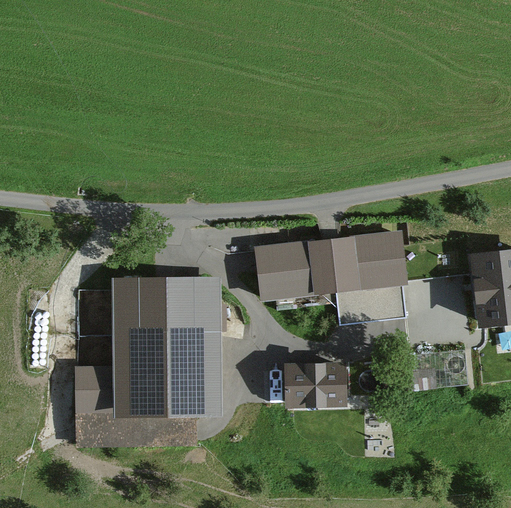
[(398,230),(348,234),(354,312),(396,309),(398,330),(455,326),(450,261),(400,265),(398,230)]
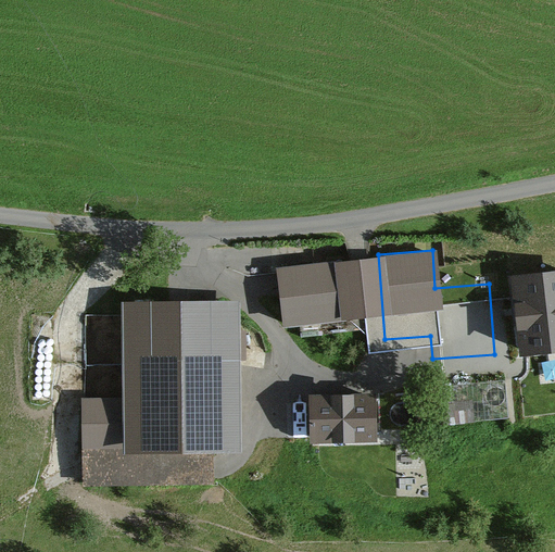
[(358,259),(260,267),(264,322),(363,314),(358,259)]
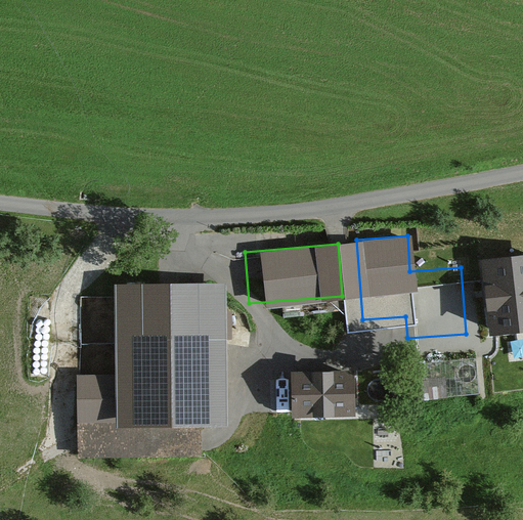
[(522,331),(522,260),(484,265),(491,335),(522,331)]
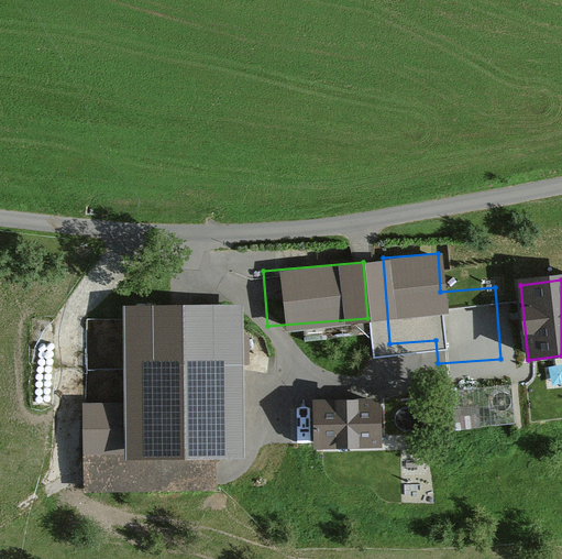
[(134,401),(81,402),(84,490),(216,488),(215,457),(232,456),(229,311),(132,314),(134,401)]
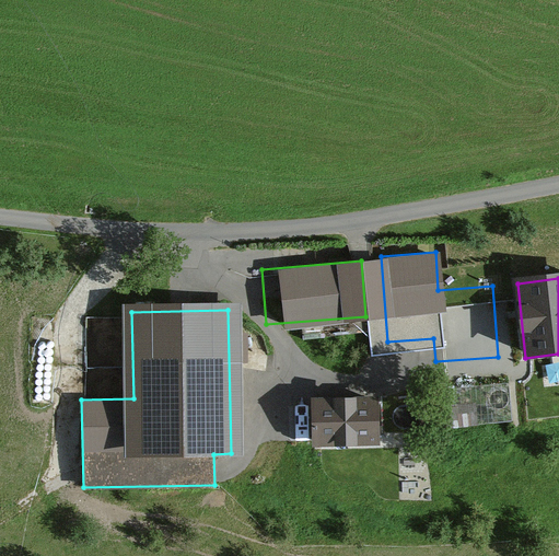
[(379,396),(311,398),(312,447),(380,444),(379,396)]
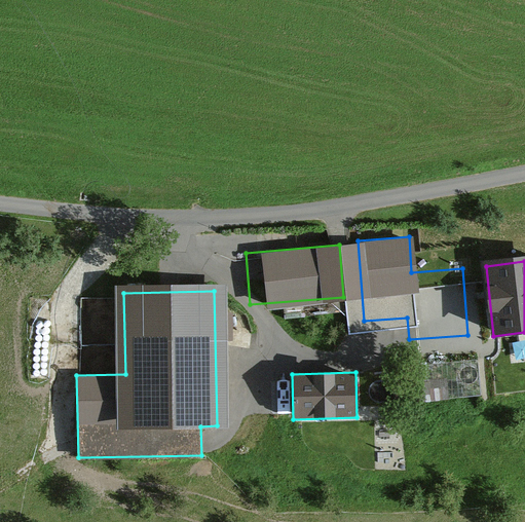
All buildings are outlined.
